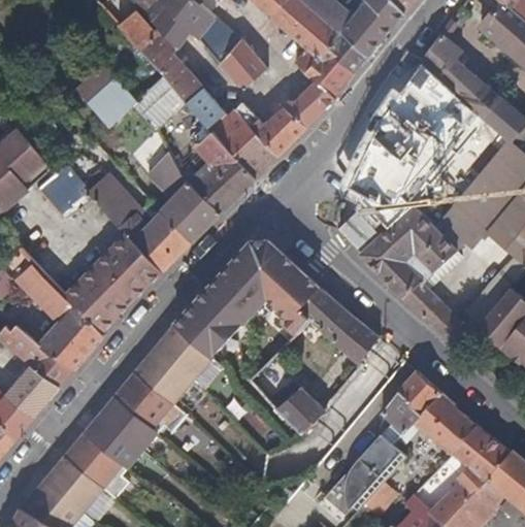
[(124,1),(123,0),(101,0),(97,3),(101,7),(108,15),(124,1)]
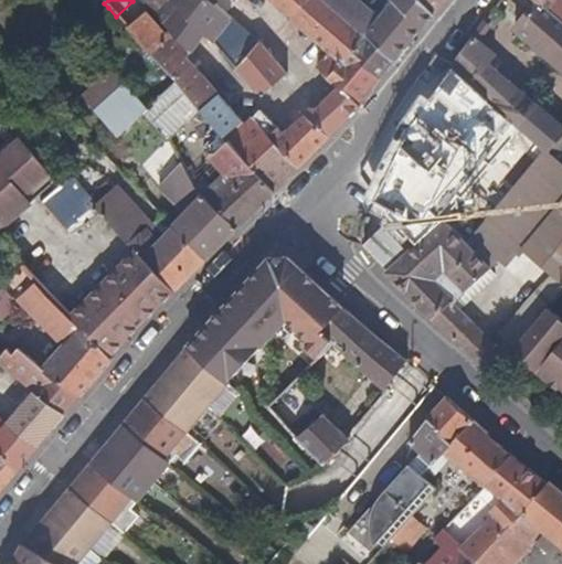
[(203,33),(194,24),(171,2),(169,0),(160,0),(150,11),(159,20),(172,34),(179,42),(189,52),(192,46),(203,33)]
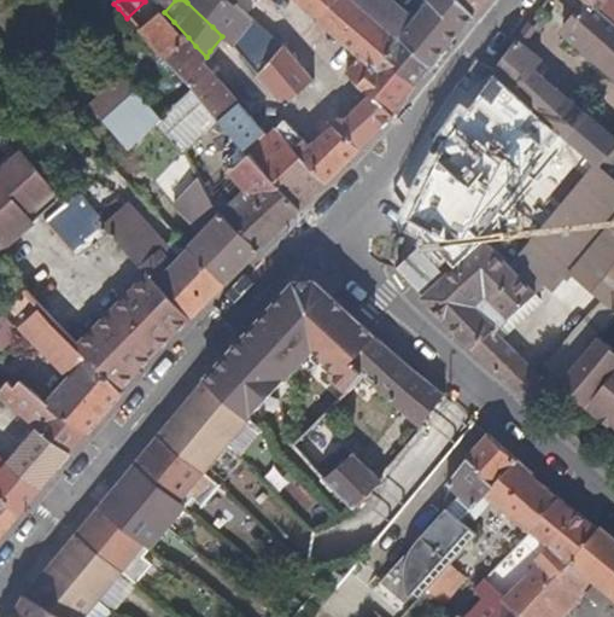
[(229,0),(185,0),(187,3),(212,27),(222,36),(234,48),(250,68),(255,73),(270,56),(275,50),(245,23),(250,16),(247,13),(246,15),(229,0)]
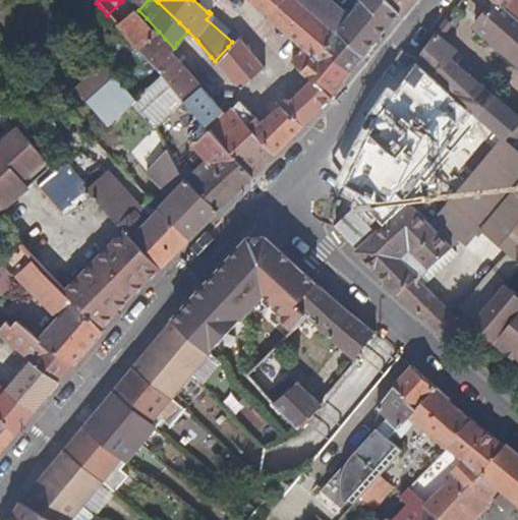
[(193,0),(208,12),(209,11),(214,4),(209,0),(193,0)]
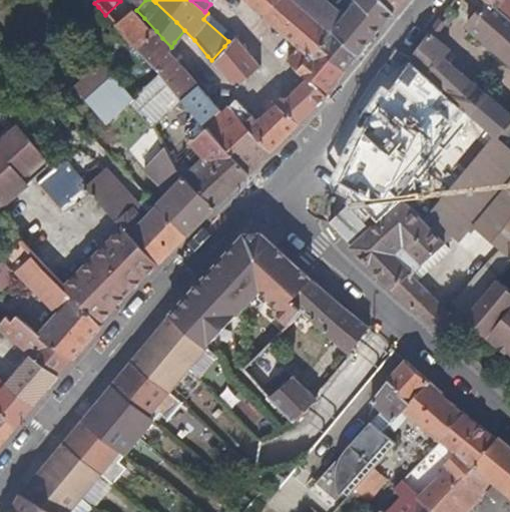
[(244,0),(260,12),(271,0),(244,0)]
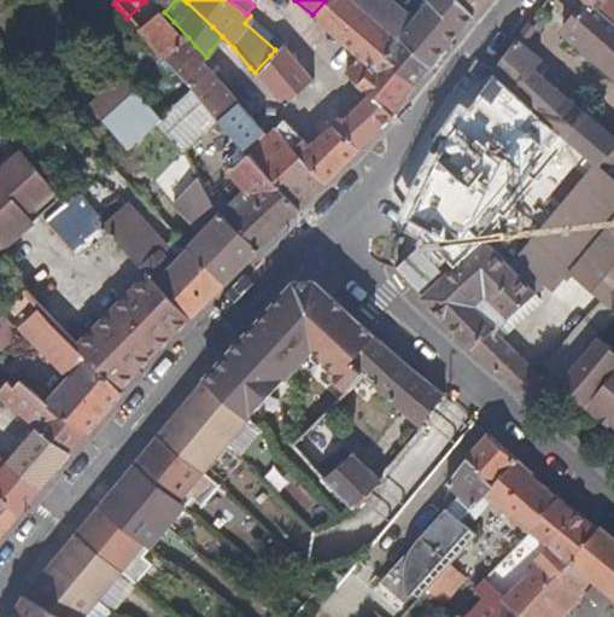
[(354,28),(364,15),(357,9),(348,0),(326,0),(313,15),(337,36),(341,41),(354,28)]
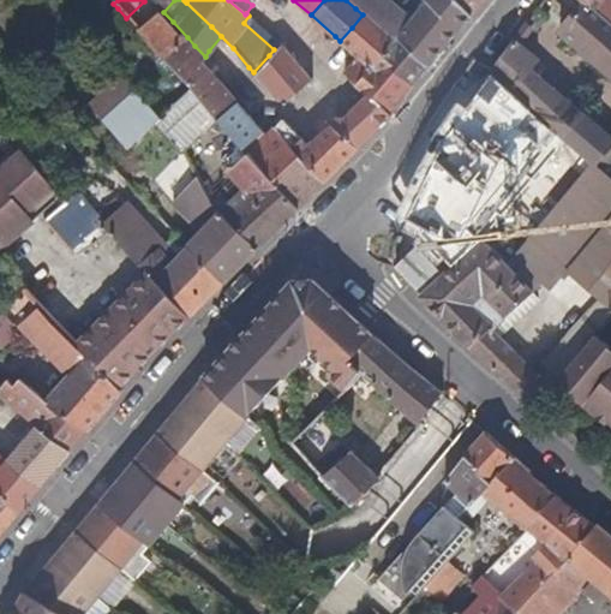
[(408,19),(385,0),(346,0),(355,9),(363,15),(375,25),(390,39),(399,47),(419,65),(424,70),(432,59),(460,23),(466,16),(451,0),(418,0),(423,4),(408,19)]
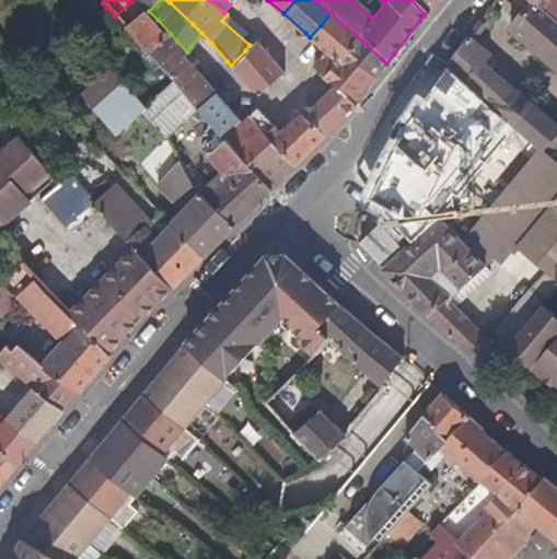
[(381,0),(351,0),(372,18),(385,3),(381,0)]
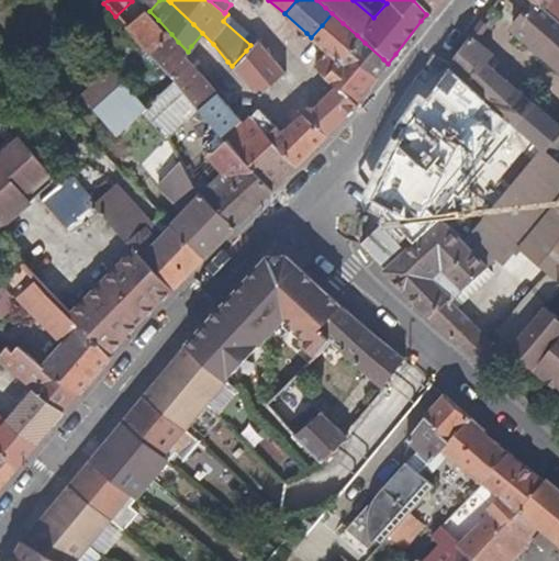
[(438,0),(413,0),(426,14),(438,0)]
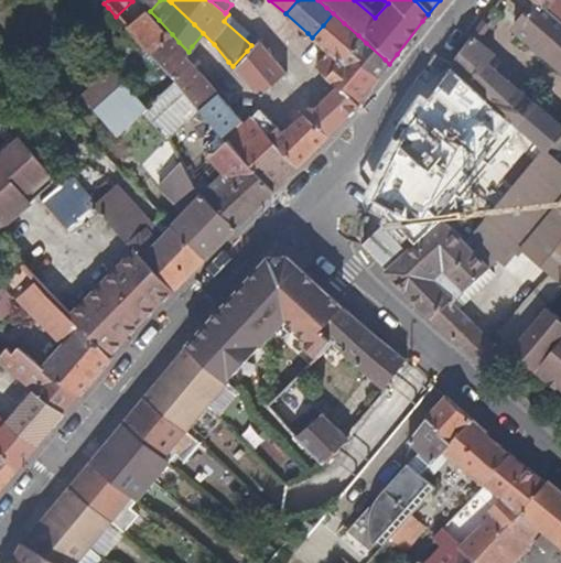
[(560,1),(559,0),(533,0),(536,1),(560,24),(560,1)]
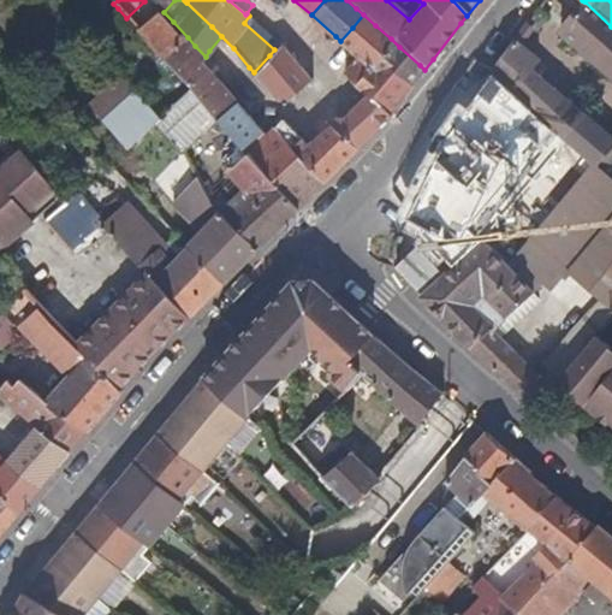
[(611,27),(584,1),(577,11),(560,34),(583,54),(611,82),(604,93),(611,99),(611,27)]
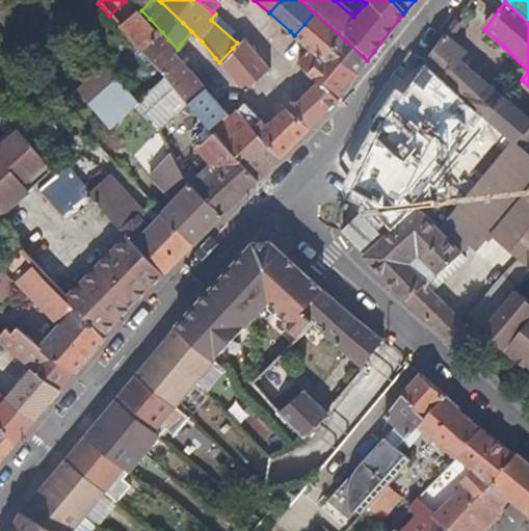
[(196,82),(173,55),(175,53),(178,49),(168,40),(162,32),(158,35),(133,9),(116,24),(140,51),(162,76),(165,79),(181,95),(186,102),(201,87),(196,82)]
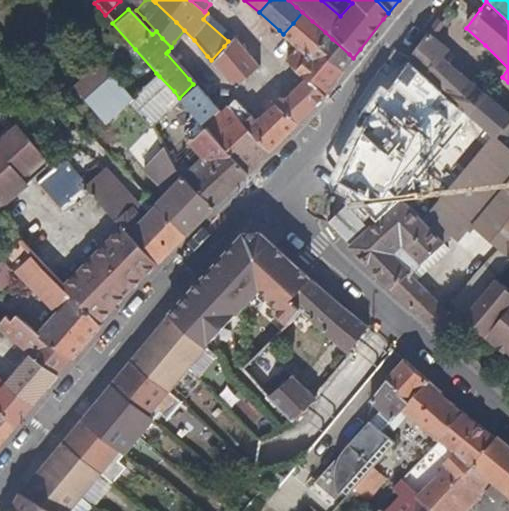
[(320,38),(325,32),(312,21),(302,12),(293,23),(283,34),(297,47),(303,53),(306,56),(320,38)]
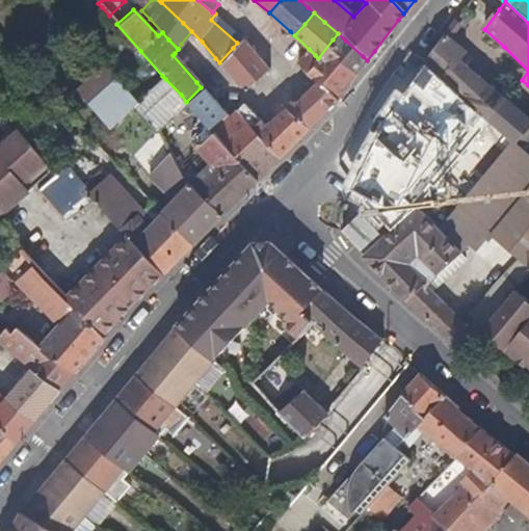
[(236,33),(215,14),(211,20),(237,43),(241,38),(236,33)]
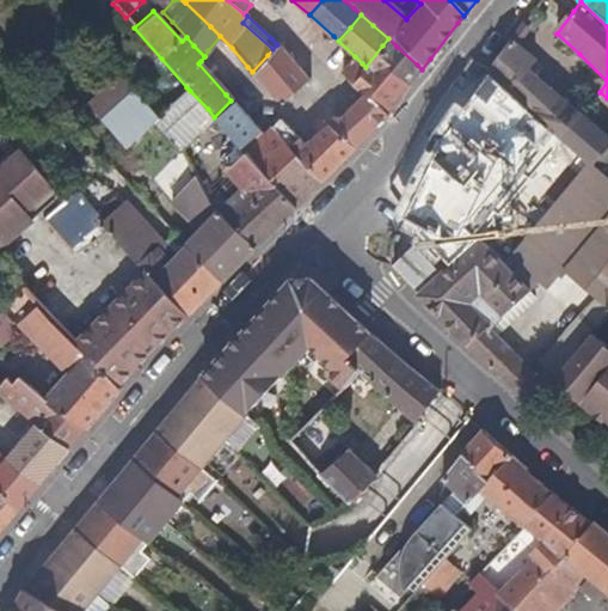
[(422,69),(417,65),(397,47),(388,38),(382,46),(366,67),(399,97),(401,93),(416,77),(422,69)]
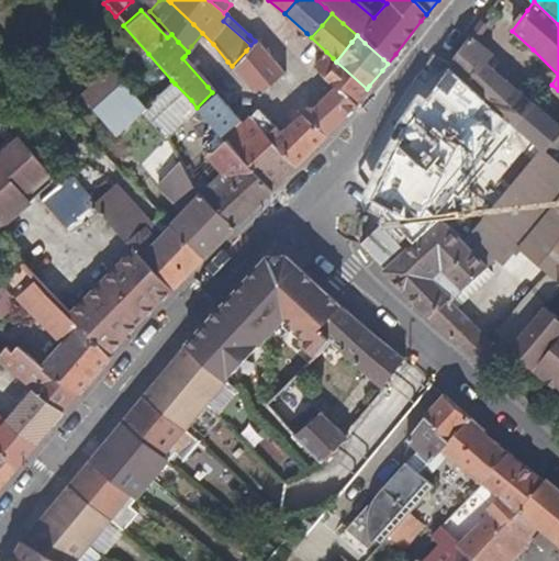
[(504,80),(496,74),(485,63),(490,56),(478,46),(469,38),(468,41),(453,60),(449,67),(453,70),(461,78),(484,101),(504,80)]
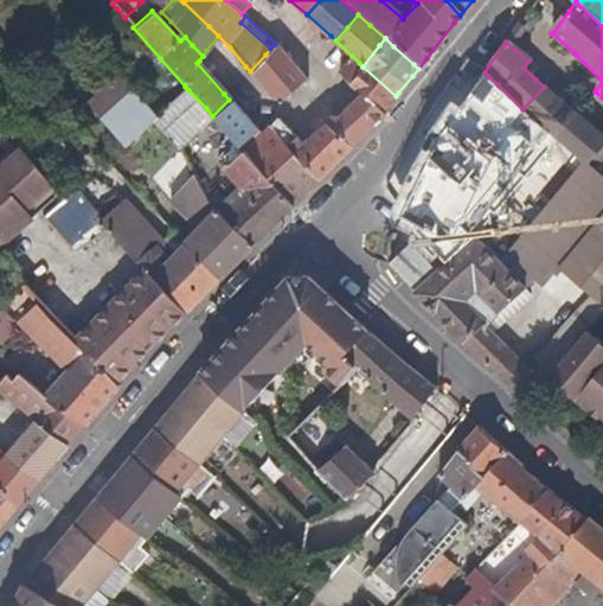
[(303,77),(286,57),(276,45),(275,44),(270,49),(265,55),(250,71),(264,88),(275,99),(283,99),(303,77)]
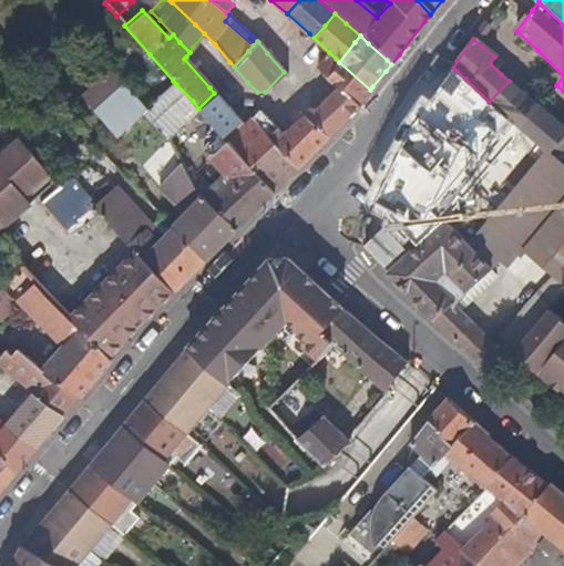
[(370,90),(339,62),(336,59),(329,52),(315,68),(336,86),(340,91),(359,110),(362,106),(359,102),(362,100),(370,90)]
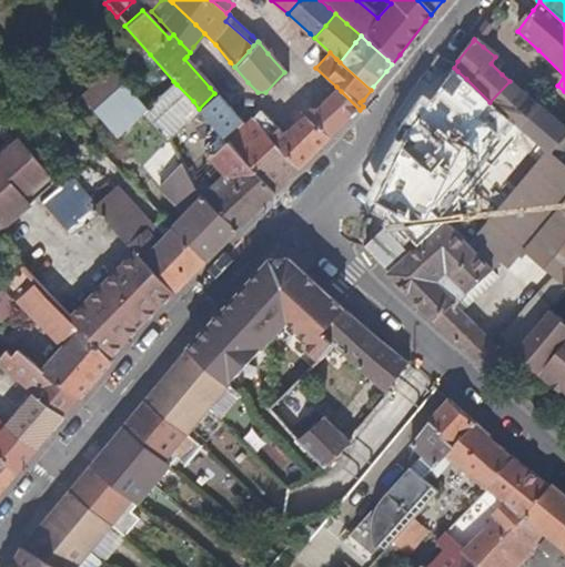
[(114,135),(87,105),(103,91),(110,98),(123,84),(109,69),(96,83),(63,111),(81,131),(99,149),(114,135)]
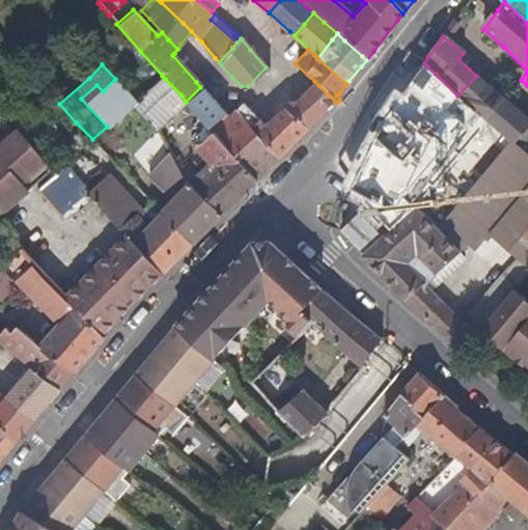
[(424,86),(436,74),(427,66),(416,79),(424,86)]
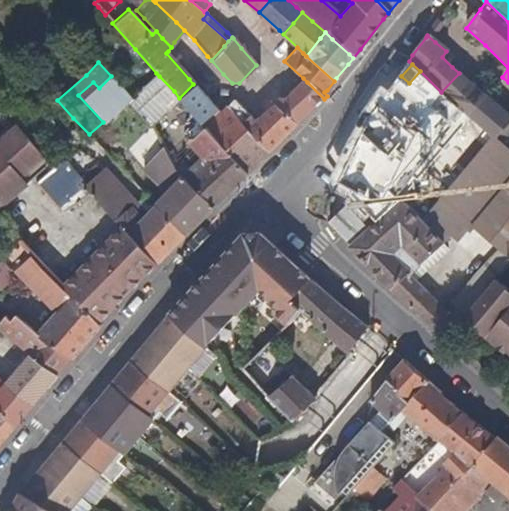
[(441,92),(420,71),(409,83),(406,85),(431,107),(444,93),(441,92)]
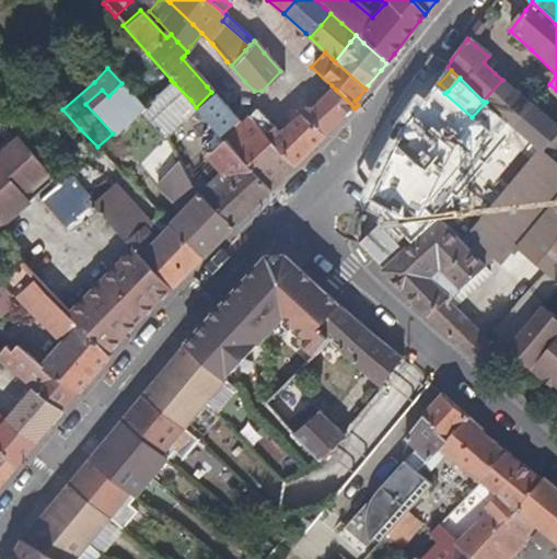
[(187,115),(196,107),(190,100),(174,83),(171,80),(144,108),(140,113),(164,136),(187,115)]
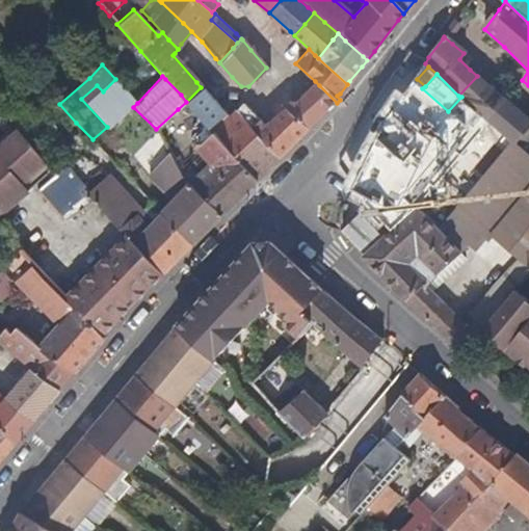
[(520,114),(495,93),(477,76),(458,96),(461,97),(474,109),(511,144),(512,143),(528,124),(528,123),(526,121),(520,114)]
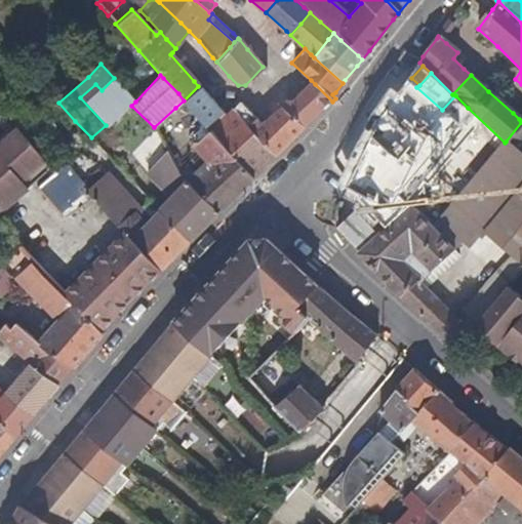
[(154,127),(131,106),(135,102),(119,84),(114,78),(102,90),(95,84),(80,97),(106,125),(91,137),(104,152),(115,163),(138,142),(152,129),(154,127)]
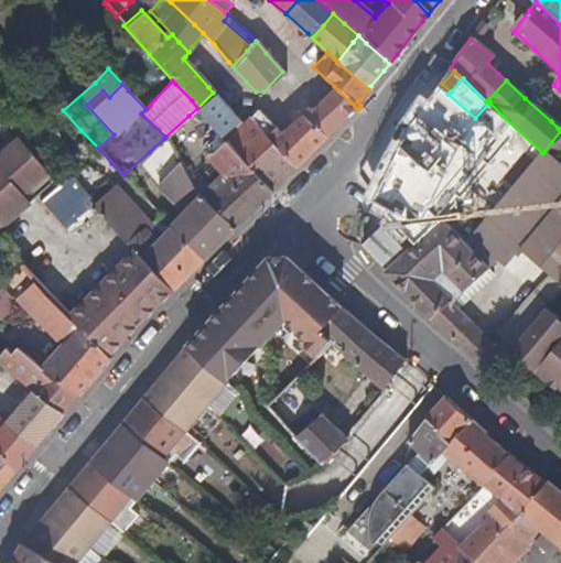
[(344,122),(357,109),(338,90),(334,86),(313,109),(310,108),(303,115),(325,137),(342,120),(344,122)]
